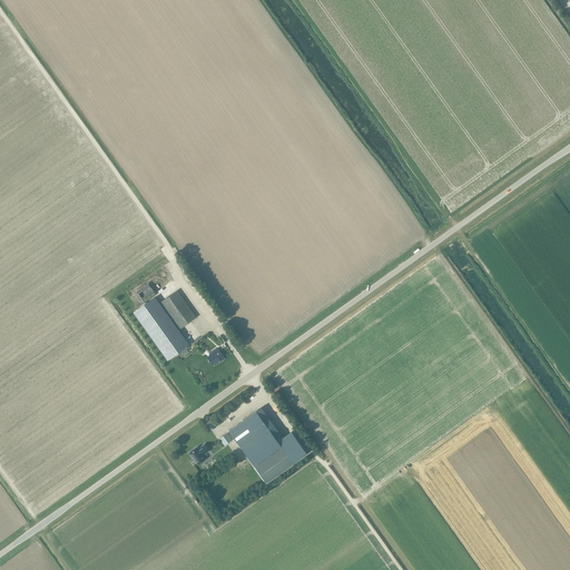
[(176,326),(174,324),(173,324),(177,331),(196,317),(177,292),(161,302),(177,325),(176,326)]
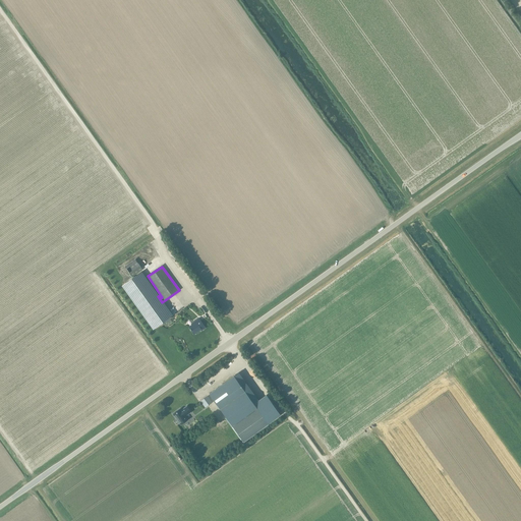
[(172,315),(158,296),(140,273),(122,286),(154,329),(172,315)]
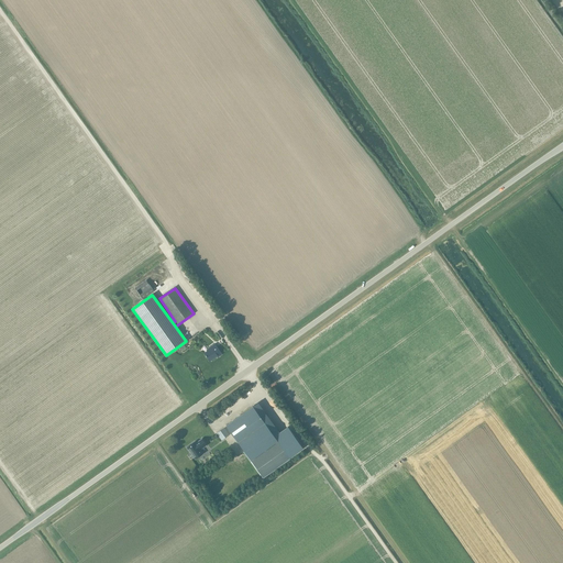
[(218,357),(222,354),(216,344),(207,350),(208,351),(205,354),(210,361),(217,356),(218,357)]
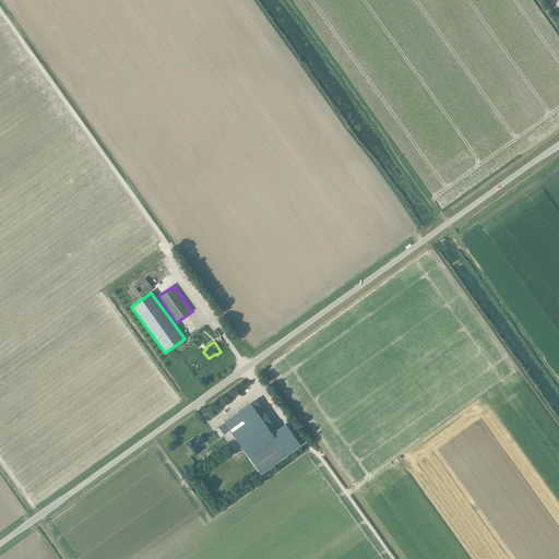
[(249,458),(276,438),(251,403),(224,423),(249,458)]
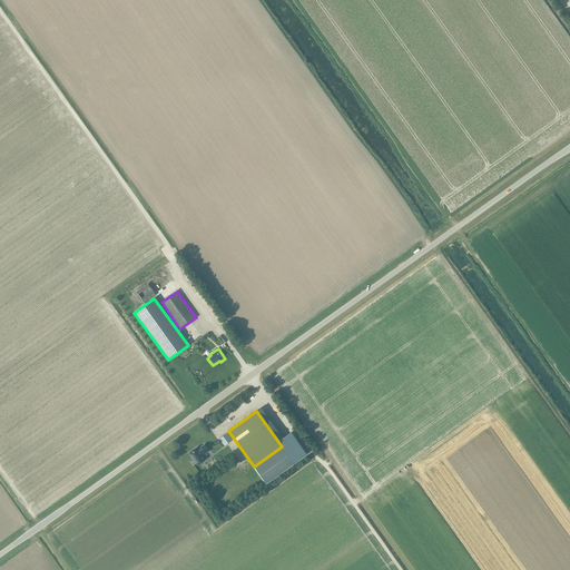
[(225,445),(232,441),(227,434),(219,439),(225,445)]
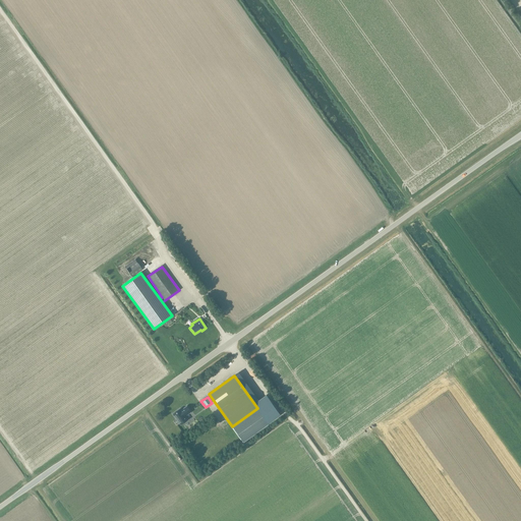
[(187,420),(185,416),(191,412),(187,406),(181,410),(180,409),(173,414),(180,425),(187,420)]
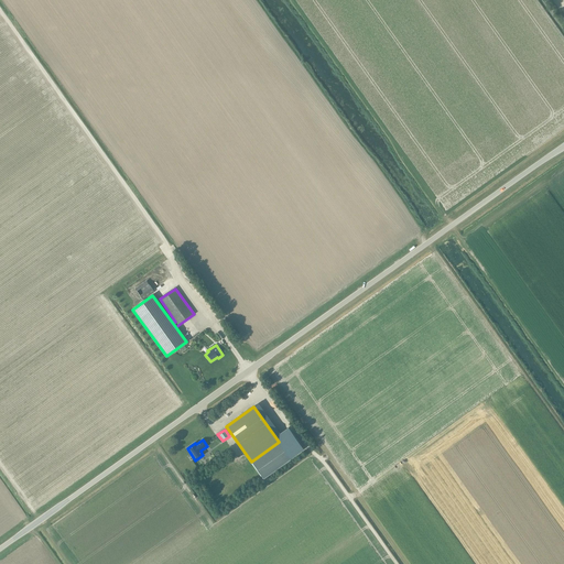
[(263,478),(290,458),(279,442),(251,462),(263,478)]
